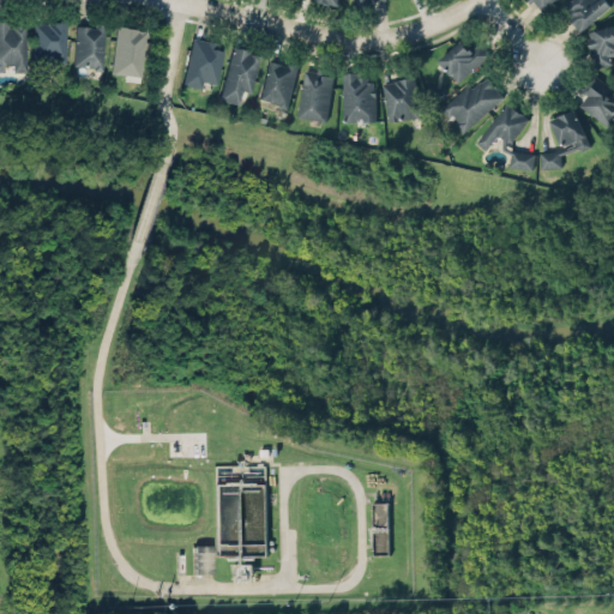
[(533,0),(542,10),(553,0),(528,0),(530,2),(533,0)]
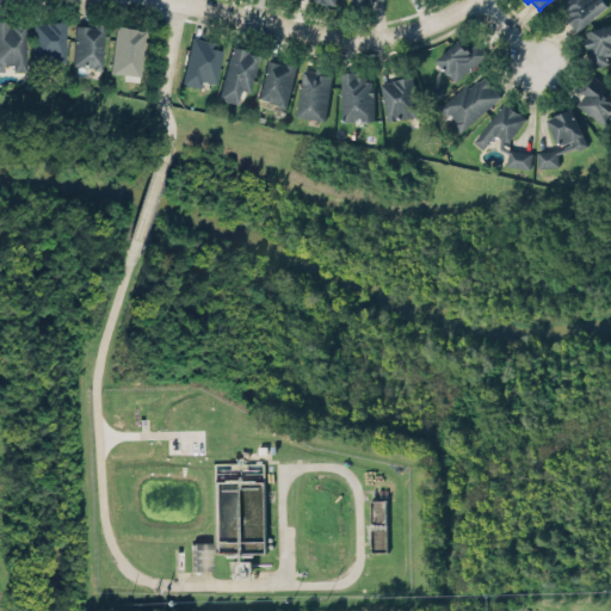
[(567,11),(571,14),(567,18),(578,31),(610,5),(605,0),(565,0),(567,2),(565,4),(569,10),(567,11)]
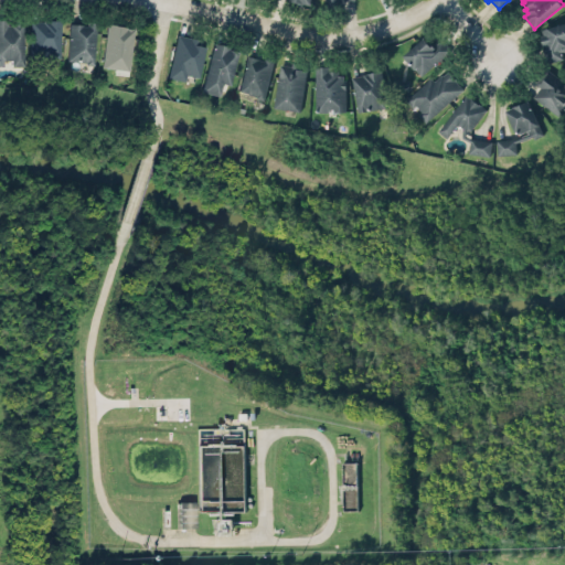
[(0,19),(0,64),(2,64),(2,60),(11,60),(11,66),(25,65),(23,20),(9,20),(10,25),(7,25),(7,19),(0,19)]
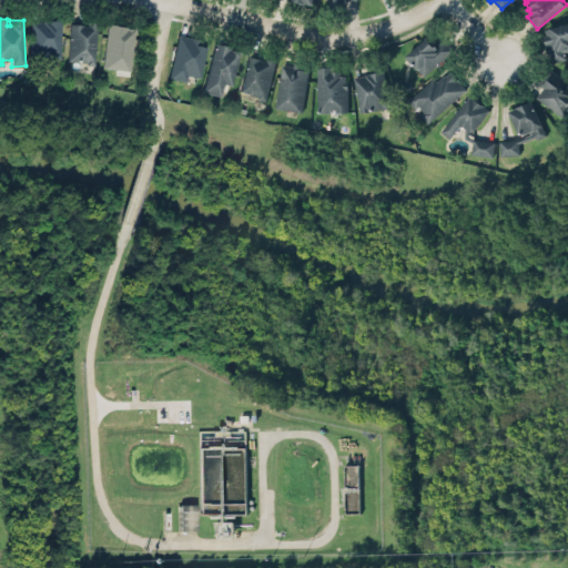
[(31,20),(30,58),(60,58),(61,21),(31,20)]
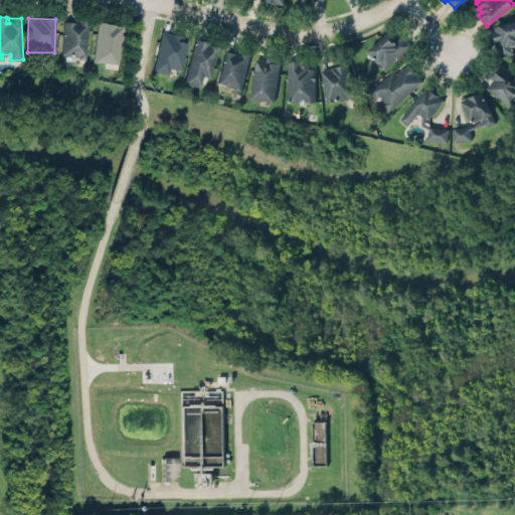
[(89,18),(87,58),(78,57),(78,55),(61,54),(63,20),(79,20),(79,18),(89,18)]
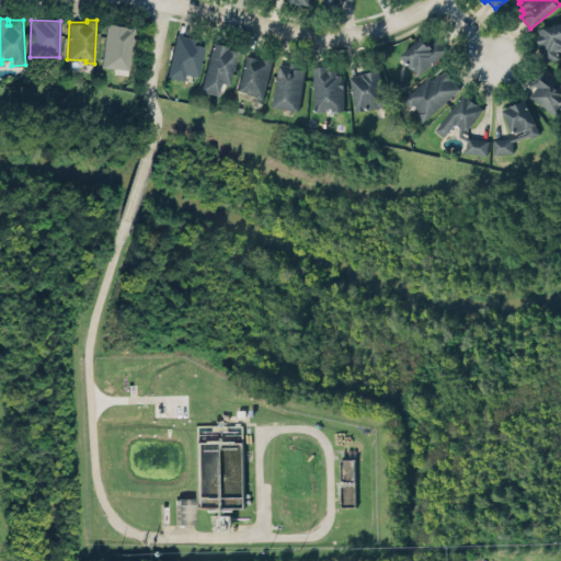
[(559,57),(557,52),(560,49),(560,21),(535,30),(544,61),(559,57)]
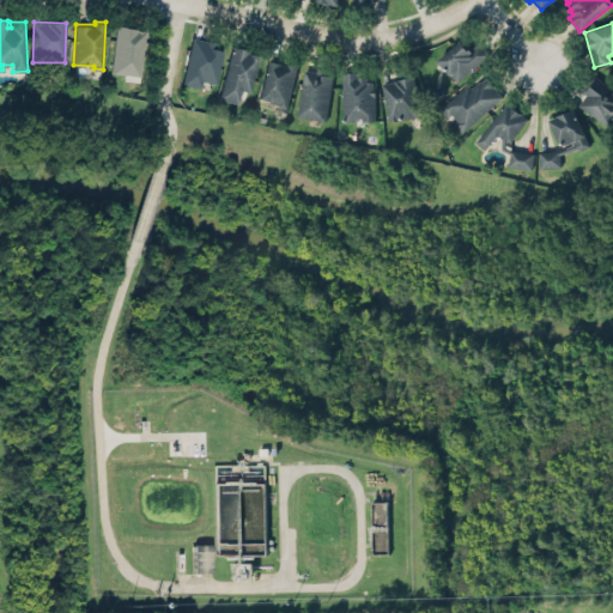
[(117,24),(126,24),(126,25),(138,26),(138,29),(146,29),(140,74),(111,71),(117,24)]
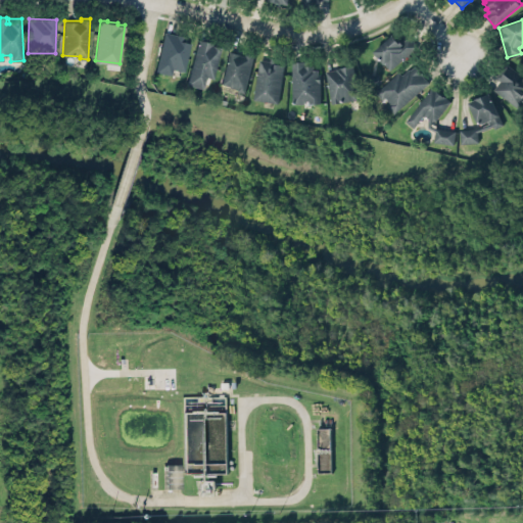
[(180,35),(162,32),(155,73),(171,75),(172,68),(184,72),(190,43),(179,41),(180,35)]
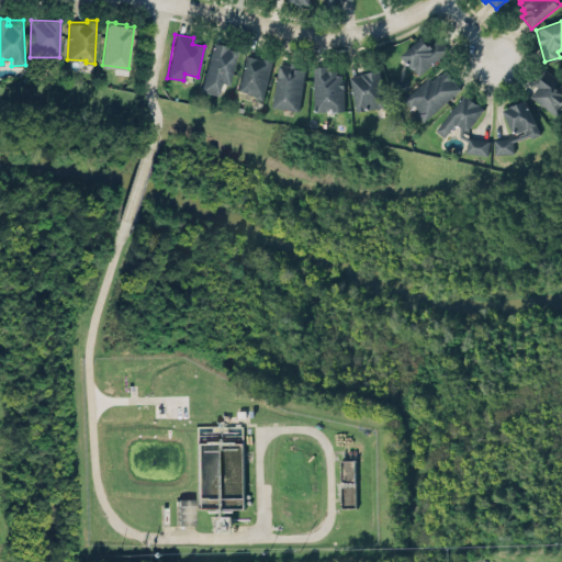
[(400,54),(418,76),(450,48),(440,37),(433,44),(430,42),(429,44),(422,35),(400,54)]
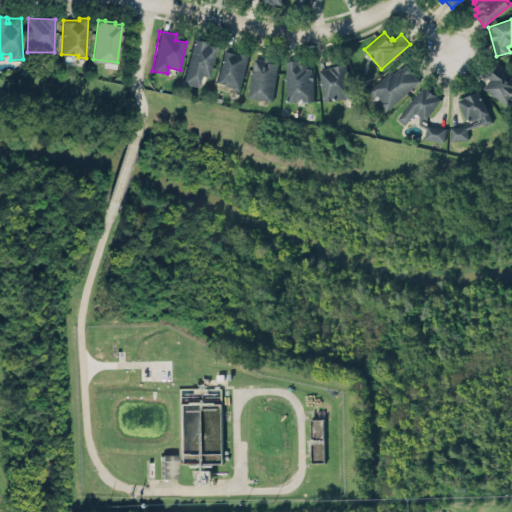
[(183,83),(199,86),(202,75),(209,77),(216,44),(193,39),(183,83)]
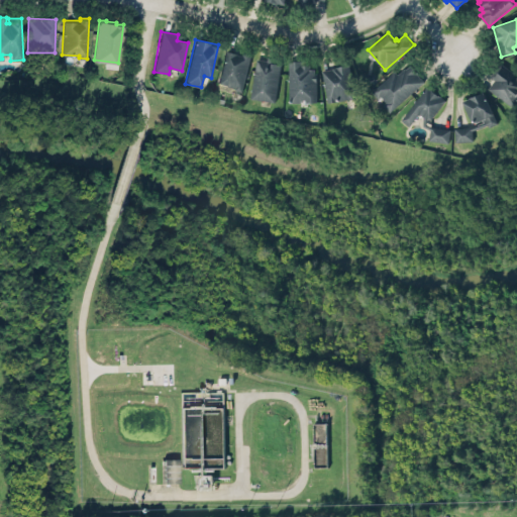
[(250,56),(226,48),(217,84),(241,90),(250,56)]
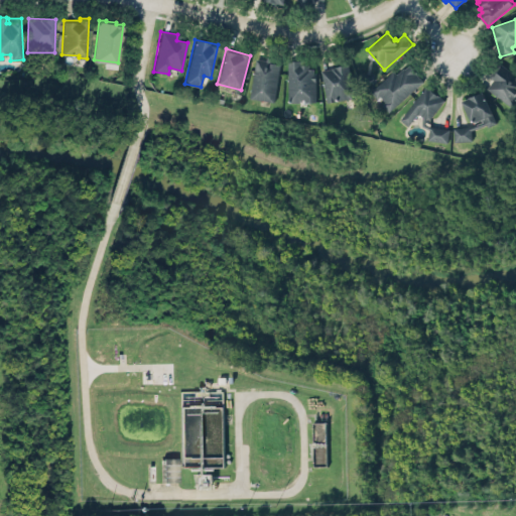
[(253,52),(245,97),(274,102),(281,58),(266,52),(253,52)]
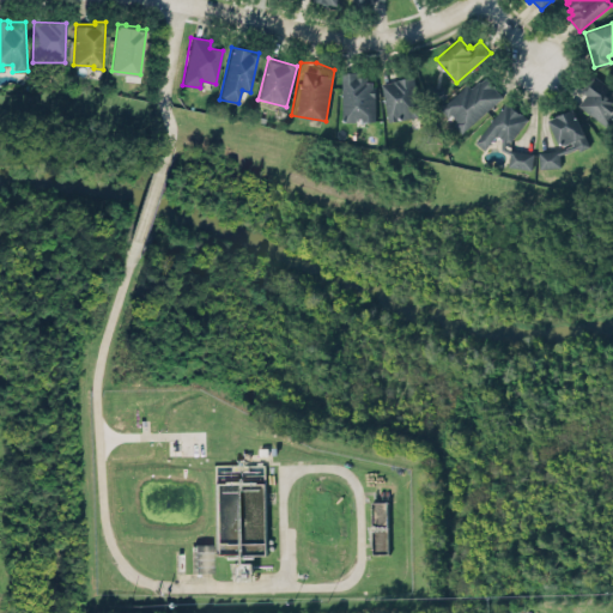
[(344,119),(343,70),(359,70),(359,74),(366,74),(368,79),(374,79),(374,84),(375,84),(376,119),(363,119),(363,115),(356,115),(356,119),(344,119)]
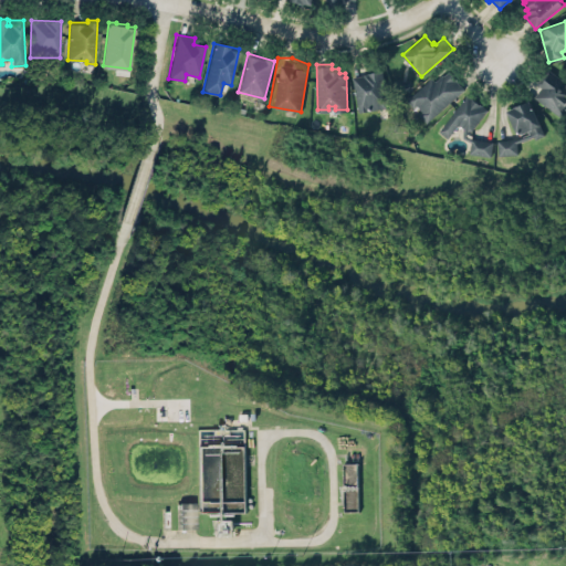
[(536,95),(543,85),(537,81),(548,66),(565,80),(565,113),(564,116),(536,95)]
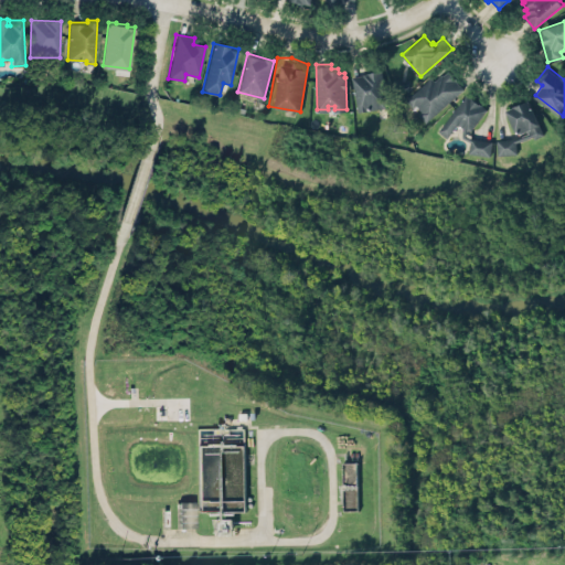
[(358,110),(352,75),(363,73),(363,72),(368,72),(366,71),(374,68),(382,68),(388,105),(358,110)]
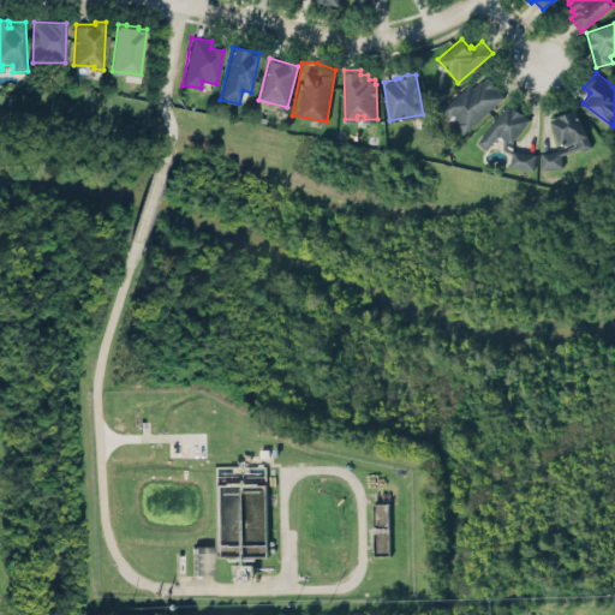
[(442,109),(467,132),(505,94),(485,76),(475,88),(467,82),(442,109)]
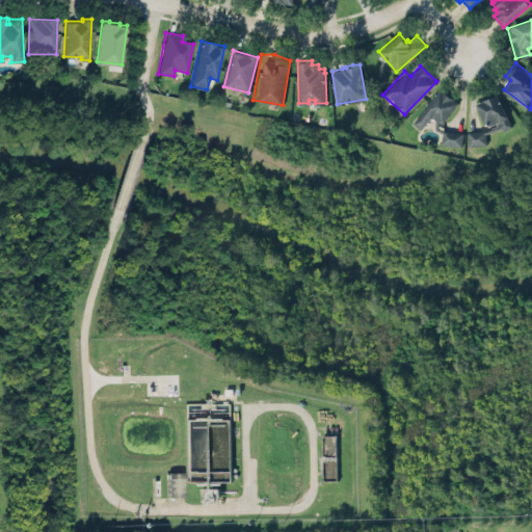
[(421,130),(431,116),(439,122),(436,125),(439,127),(458,102),(439,87),(411,123),(421,130)]
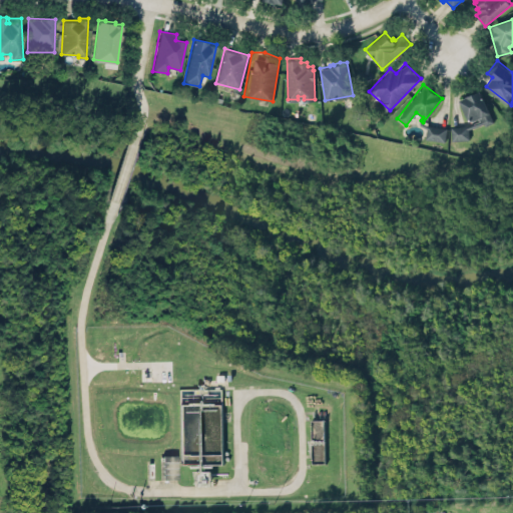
[(478,118),(481,125),(492,122),(482,91),(461,97),(469,121),(478,118)]
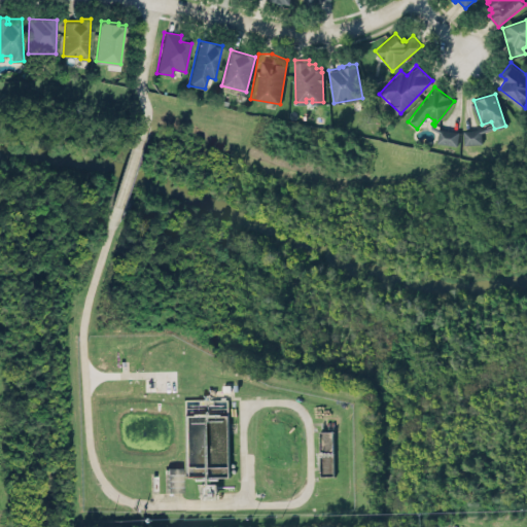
[(459,131),(438,129),(437,142),(458,144),(459,131)]
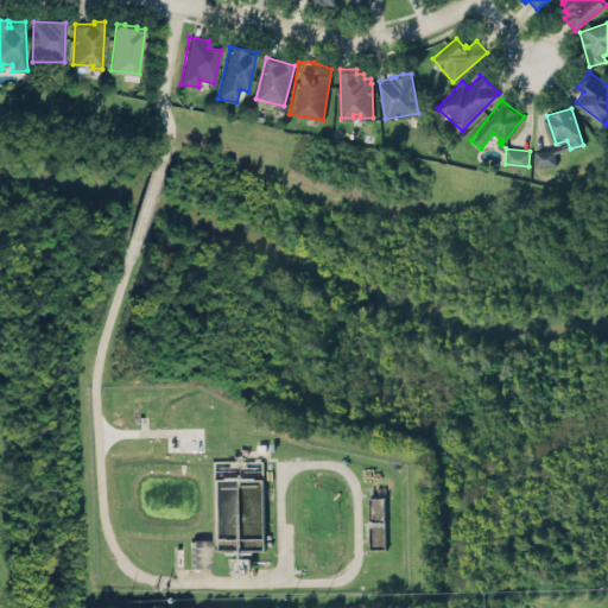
[(556,165),(555,149),(534,150),(536,166),(556,165)]
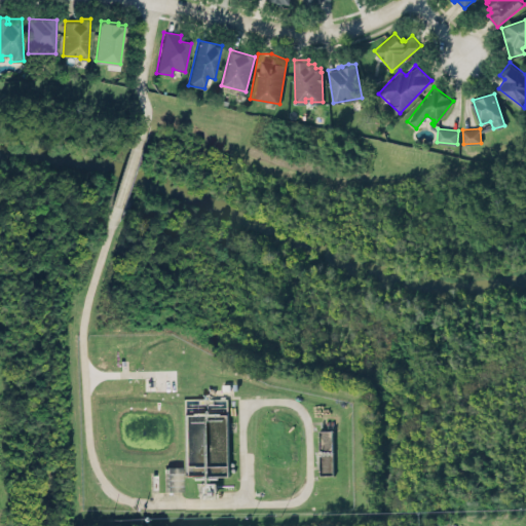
[(332,449),(332,429),(320,429),(318,449),(332,449)]
